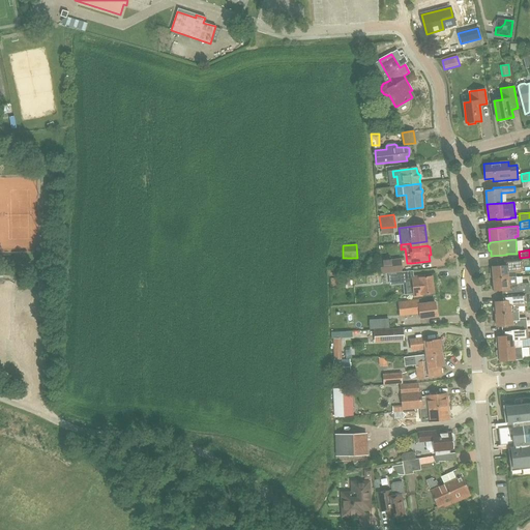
[(396,273),(402,272),(400,259),(379,262),(381,275),(396,273)]
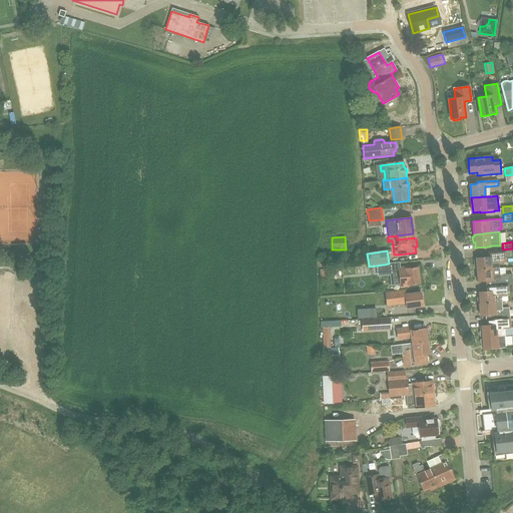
[(474,269),(476,270),(476,271),(492,270),(499,269),(498,261),(504,261),(504,250),(489,251),(489,258),(475,259),(476,264),(474,265),(474,269)]
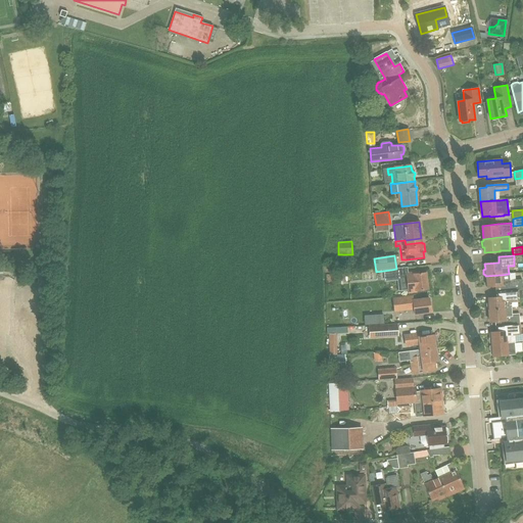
[(402,269),(396,269),(391,270),(392,277),(403,276),(402,269)]
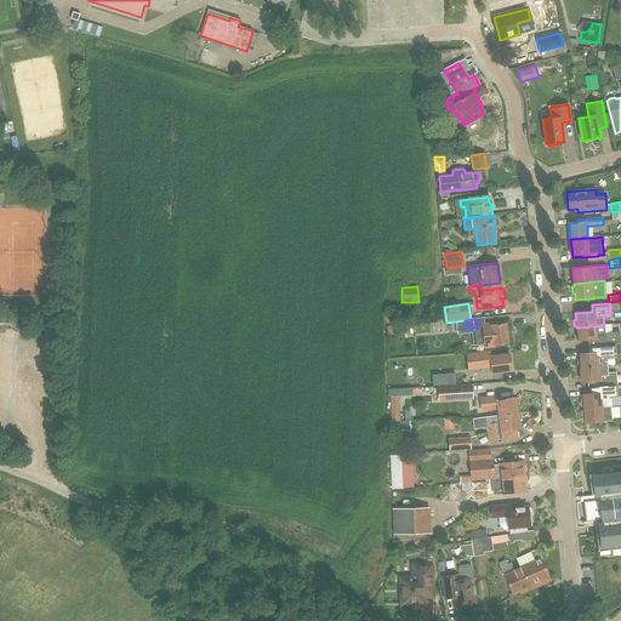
[(506,324),(497,325),(497,323),(482,324),(484,348),(494,347),(494,345),(508,343),(506,324)]
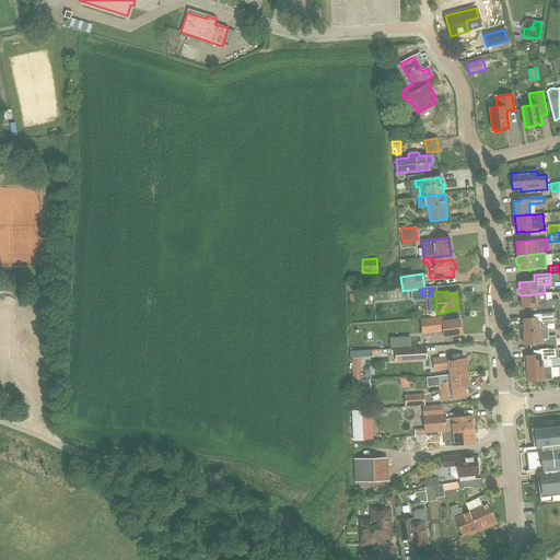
[(537,294),(520,295),(521,307),(538,306),(538,311),(559,310),(559,300),(545,301),(545,293),(537,294)]
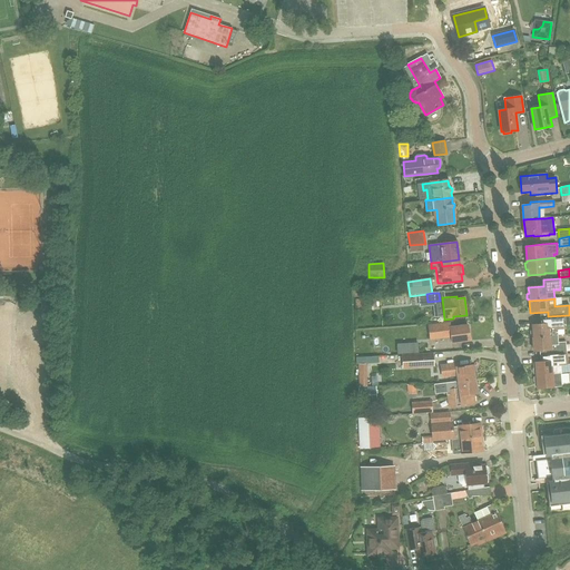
[(532,337),(558,335),(558,334),(557,334),(557,330),(566,330),(566,325),(568,325),(569,325),(569,314),(569,315),(548,316),(540,317),(540,324),(531,324),(531,331),(530,332),(530,336),(532,336),(532,337)]
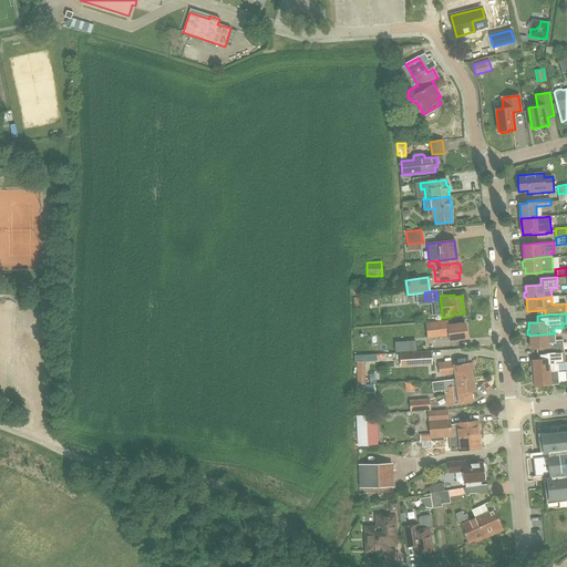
[(465,323),(449,326),(447,321),(426,325),(428,337),(436,336),(437,337),(449,336),(450,341),(467,339),(465,323)]
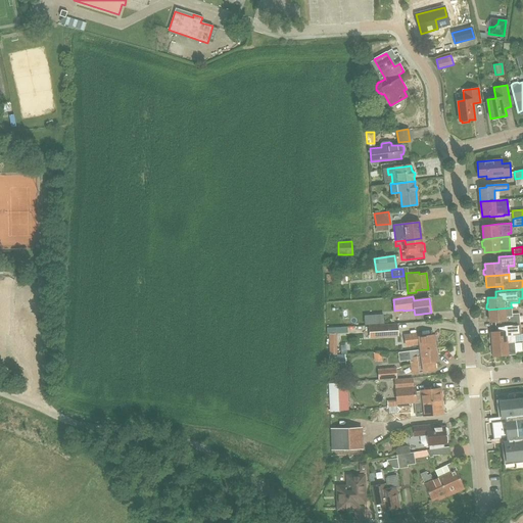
[(512,314),(512,307),(488,310),(489,322),(507,321),(508,325),(520,324),(519,314),(512,314)]
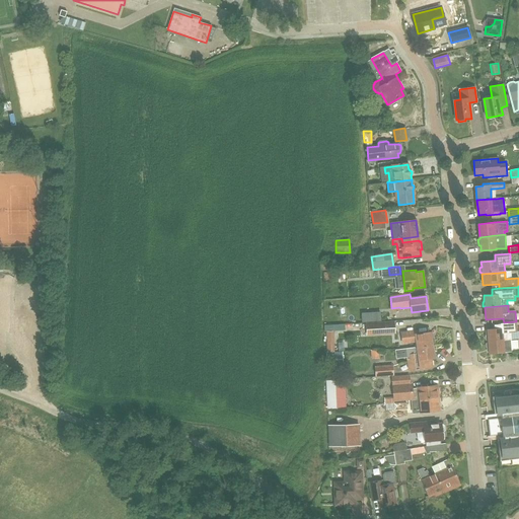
[(338,321),(345,321),(345,308),(337,309),(338,321)]
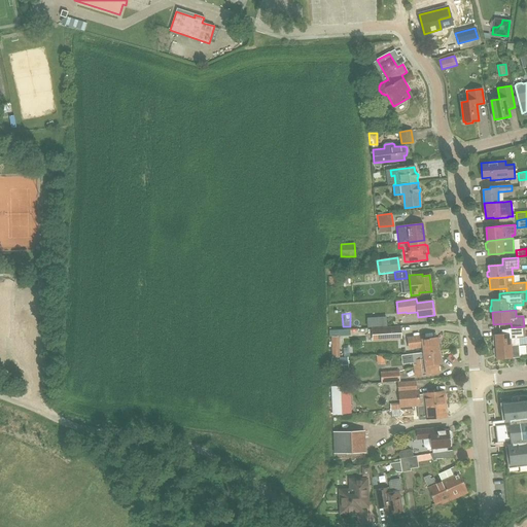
[(524,326),(512,327),(499,328),(499,335),(494,335),(494,340),(493,341),(492,342),(492,345),(493,346),(495,346),(495,347),(512,346),(519,345),(525,345),(525,344),(526,344),(526,340),(526,337),(525,337),(524,326)]
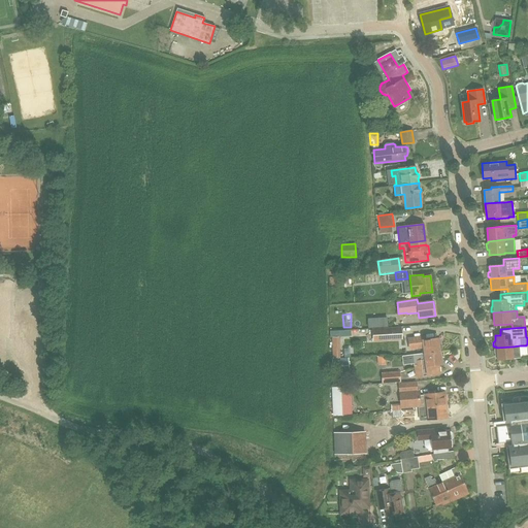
[(402,338),(402,328),(373,330),(373,340),(402,338)]
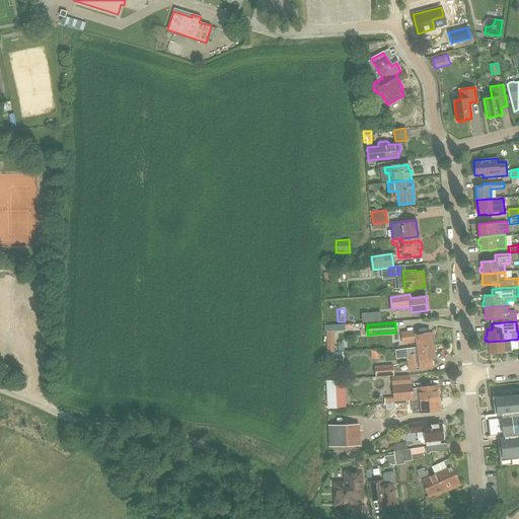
[(402,343),(417,341),(417,347),(432,345),(432,343),(435,343),(434,338),(431,338),(431,331),(416,334),(416,331),(401,332),(402,343)]
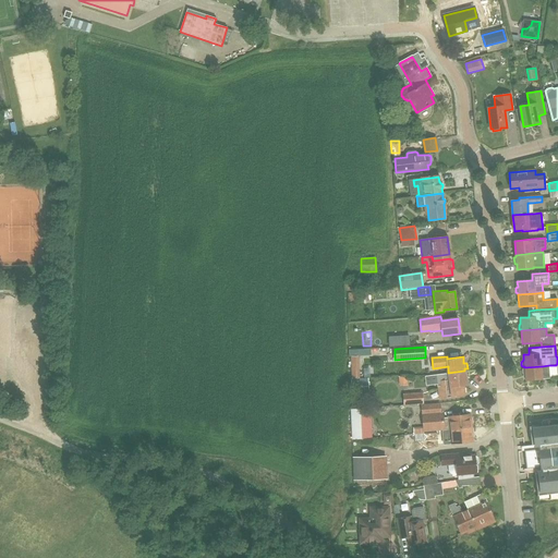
[(523,375),(524,375),(525,380),(550,378),(549,365),(542,366),(524,367),(524,368),(523,368),(522,370),(522,374),(523,375)]
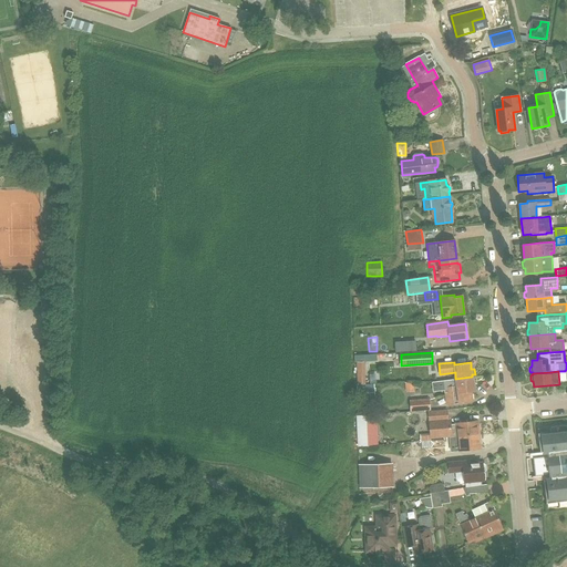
[(455,379),(455,380),(444,381),(446,404),(472,401),(471,392),(474,392),(472,377),(455,379)]
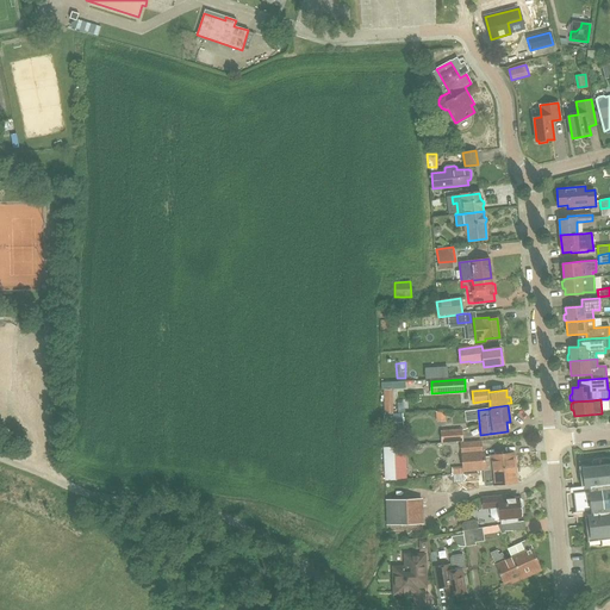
[(403,414),(384,415),(385,428),(403,427),(403,414)]
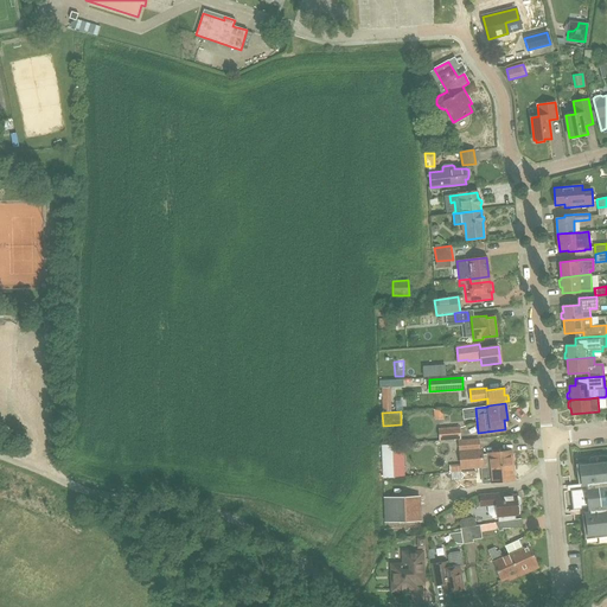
[(438,428),(439,441),(460,439),(459,427),(438,428)]
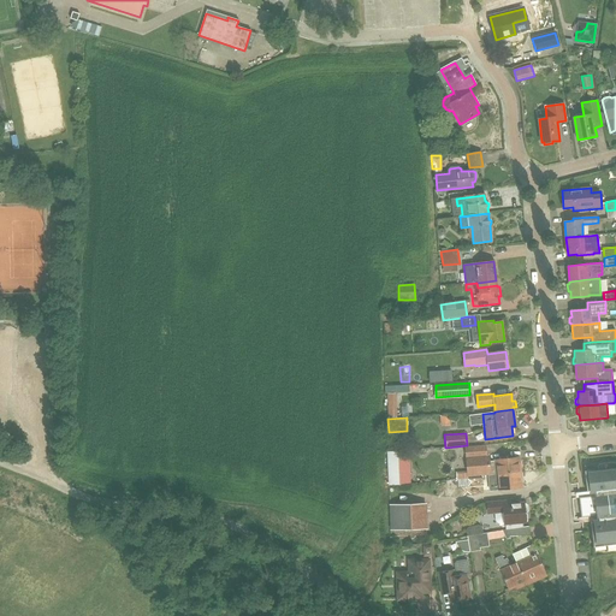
[(390,438),(388,443),(390,449),(396,449),(400,444),(397,438),(390,438)]
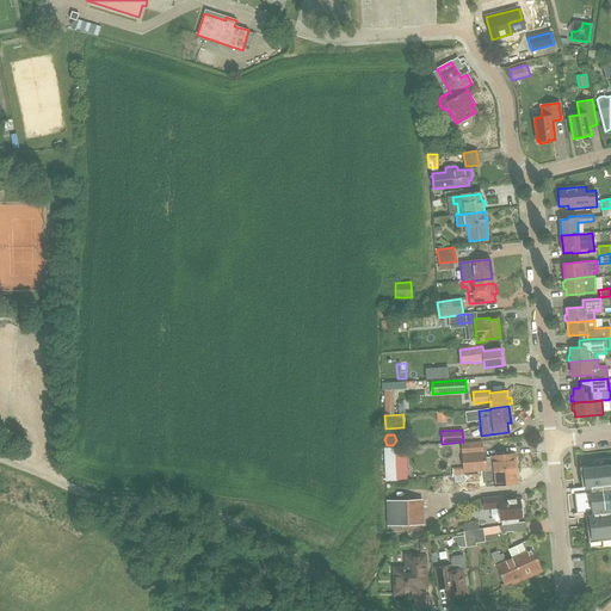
[(485,473),(493,473),(493,471),(501,470),(516,469),(514,455),(491,457),(492,458),(485,458),(485,451),(481,452),(480,443),(461,444),(464,475),(479,473),(477,471),(485,470),(485,473)]
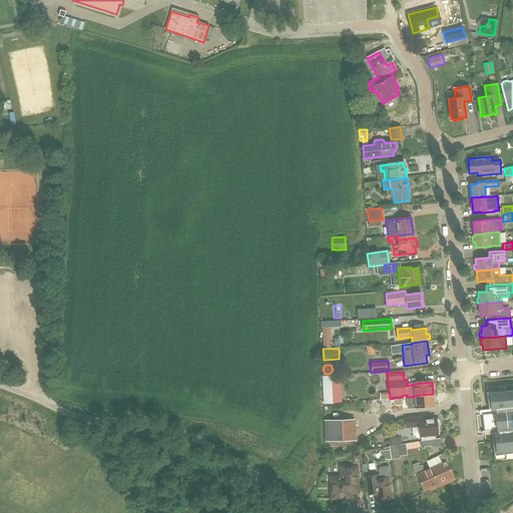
[(332,376),(323,376),(324,404),(333,404),(332,376)]
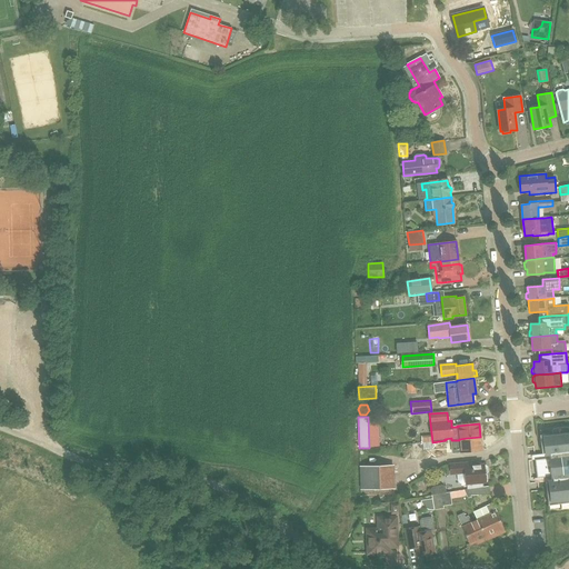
[(542,455),(542,459),(535,460),(536,469),(537,478),(545,477),(546,481),(545,481),(548,506),(560,503),(560,509),(568,508),(568,427),(561,427),(551,430),(551,433),(539,436),(541,455),(542,455)]
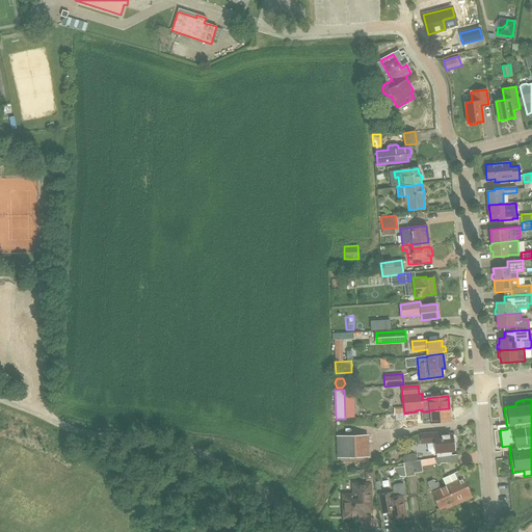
[(429,411),(430,423),(450,421),(449,408),(436,409),(429,410),(429,411)]
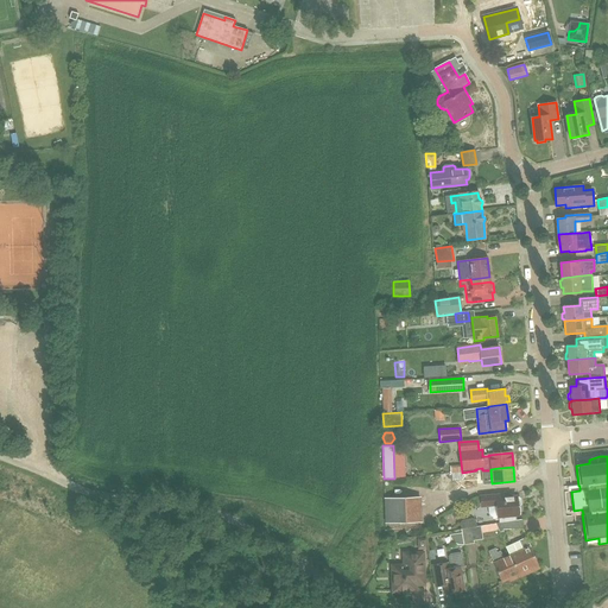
[(515,496),(504,498),(504,495),(481,496),(482,506),(488,506),(488,514),(491,517),(493,518),(498,517),(499,523),(515,520),(515,515),(518,514),(517,506),(519,506),(520,504),(520,499),(518,496),(515,498),(515,496)]
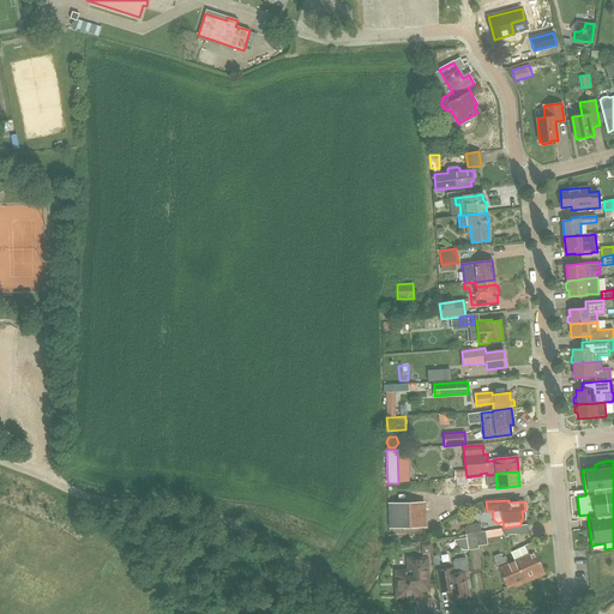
[(426,503),(415,503),(390,504),(391,529),(426,528),(426,503)]
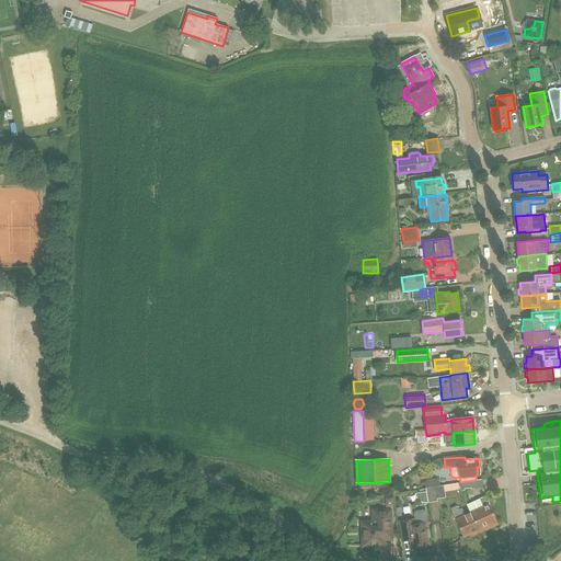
[(482,488),(482,479),(476,480),(460,482),(457,482),(460,491),(464,491),(464,489),(482,488)]
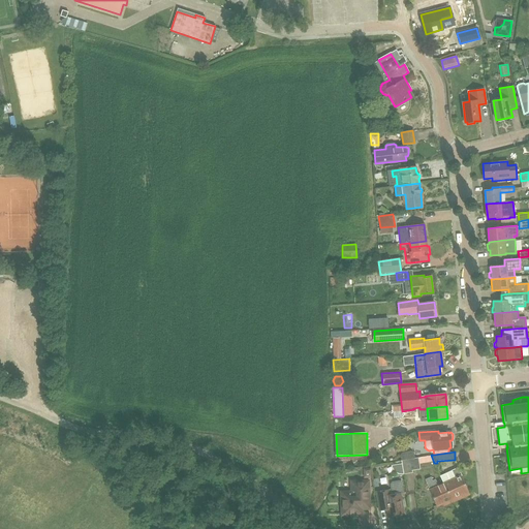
[(417,458),(401,461),(402,464),(411,463),(412,470),(419,469),(417,458)]
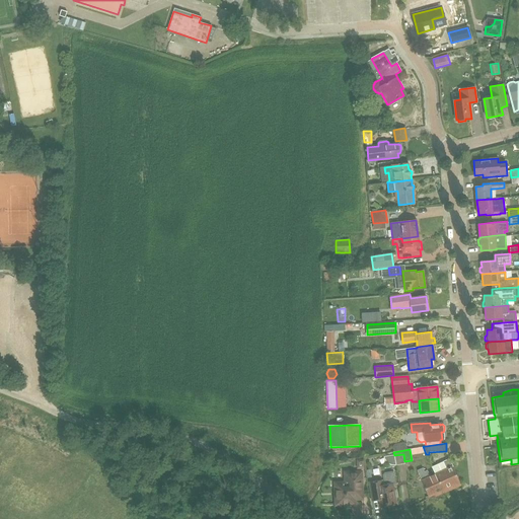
[(446,468),(435,473),(439,483),(440,482),(444,490),(450,487),(451,488),(453,489),(458,487),(458,485),(458,483),(459,483),(452,466),(453,466),(449,458),(442,461),(446,468)]
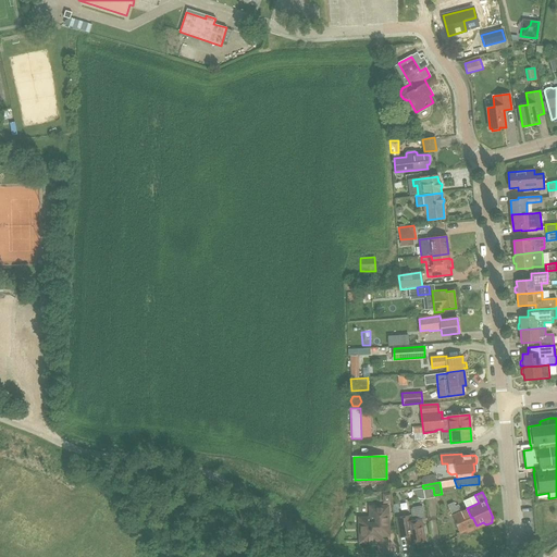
[(458,505),(455,506),(454,502),(448,505),(453,515),(452,516),(459,533),(466,530),(467,532),(469,532),(474,530),(475,528),(474,525),(477,525),(472,517),(471,518),(467,508),(461,511),(458,505)]
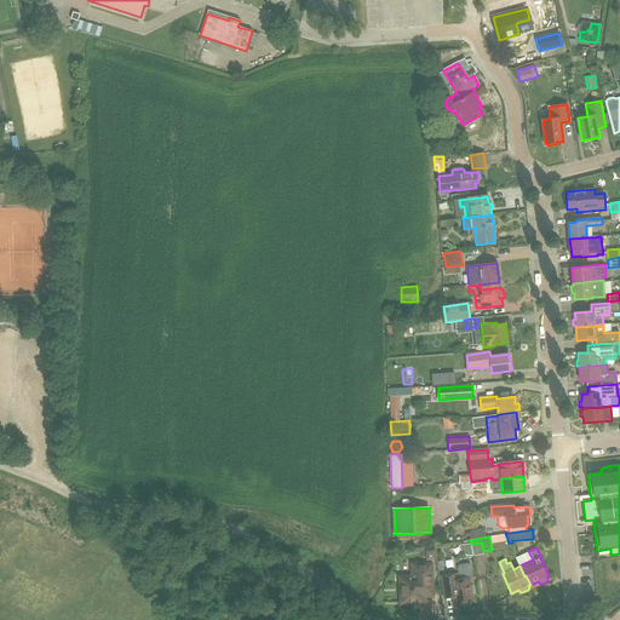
[(412,578),(400,578),(401,604),(424,603),(424,596),(432,596),(431,564),(412,566),(412,578)]
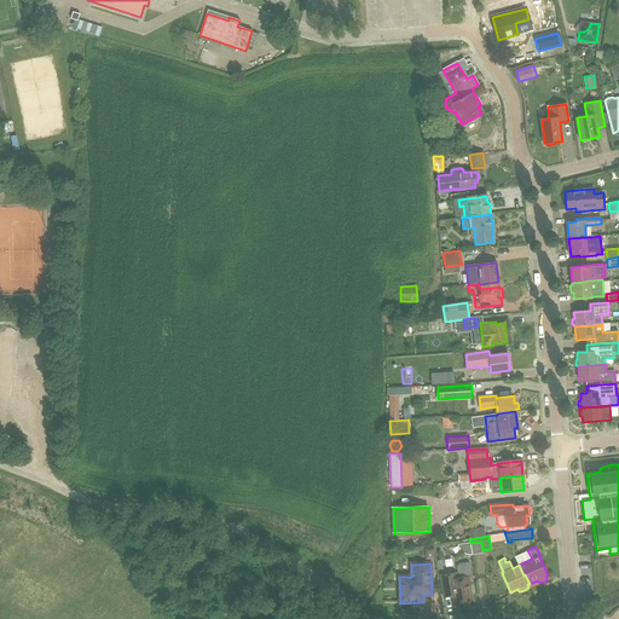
[(457,567),(458,576),(453,576),(453,574),(441,576),(444,597),(452,596),(453,605),(472,602),(470,595),(473,594),(474,593),(473,586),(470,585),(469,585),(468,577),(469,576),(470,574),(469,565),(468,563),(458,565),(457,567)]
